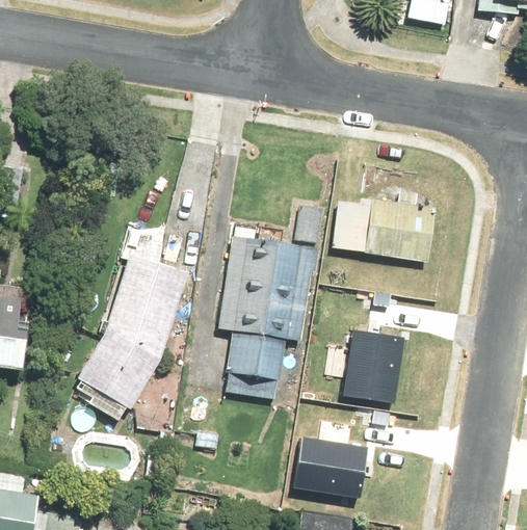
[(480,0),(480,10),(520,15),(520,12),(526,12),(526,0),(480,0)]
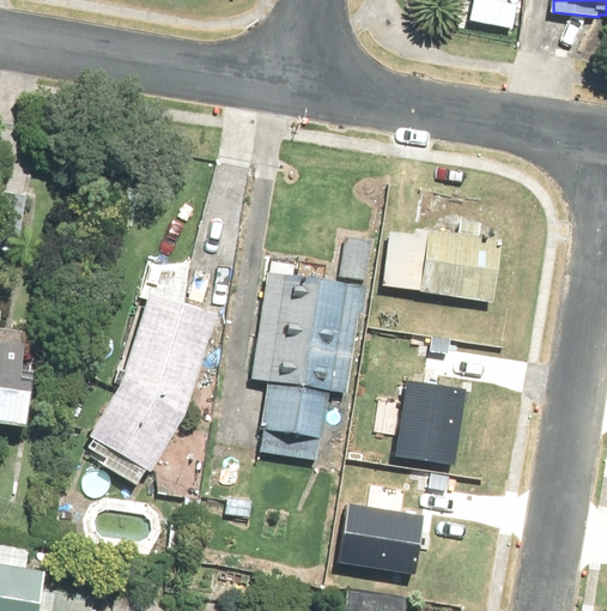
[(419,292),(493,302),(502,240),(480,236),(481,222),(461,219),(460,234),(429,229),(428,231),(390,225),(383,286),(419,291),(419,292)]
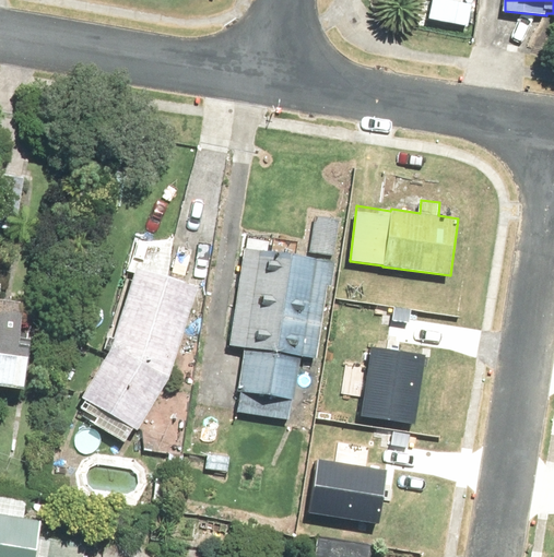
[(337,262),(245,248),(231,343),(246,345),(239,391),(243,391),(239,412),(290,419),(292,399),(295,399),(302,356),(317,358),(329,285),(333,286),(337,262)]
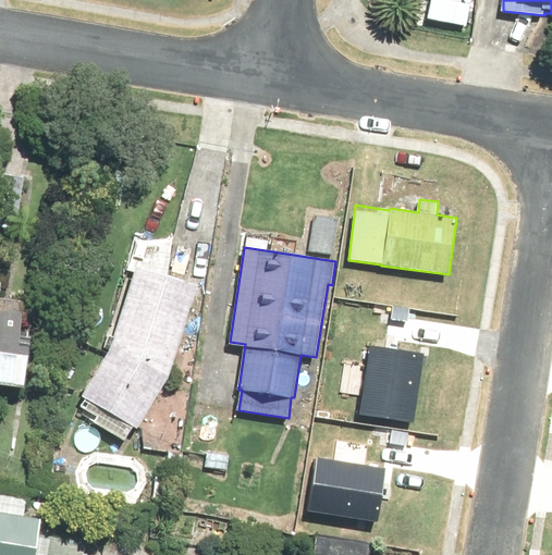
[(135,430),(168,375),(196,285),(135,267),(110,347),(81,396),(84,399),(80,407),(86,411),(85,414),(95,419),(93,421),(123,440),(131,428),(135,430)]
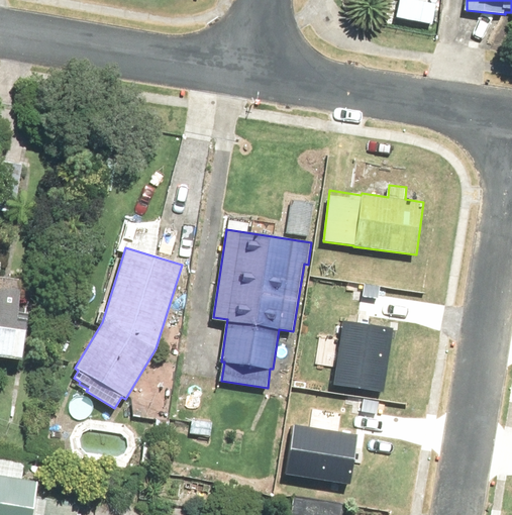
[(16,312),(20,279),(0,276),(0,359),(17,363),(22,313),(16,312)]
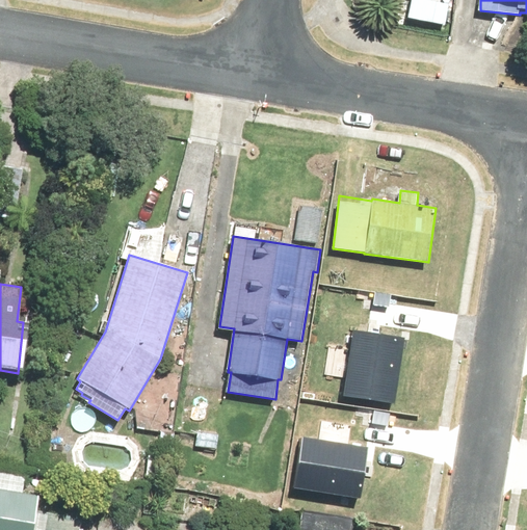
[(358,322),(344,392),(392,401),(406,333),(358,322)]
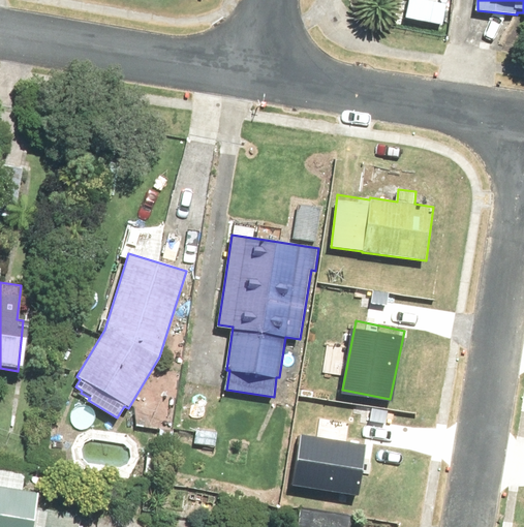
[(303,431),(297,478),(362,488),(369,441),(303,431)]
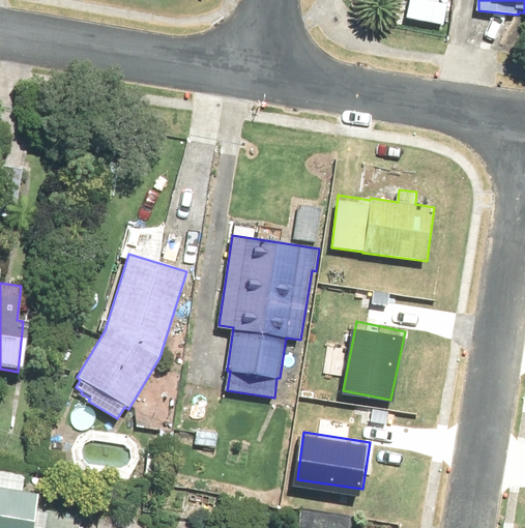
[(0,527),(81,527),(84,511),(37,503),(39,495),(24,492),(27,475),(0,470),(0,527)]
